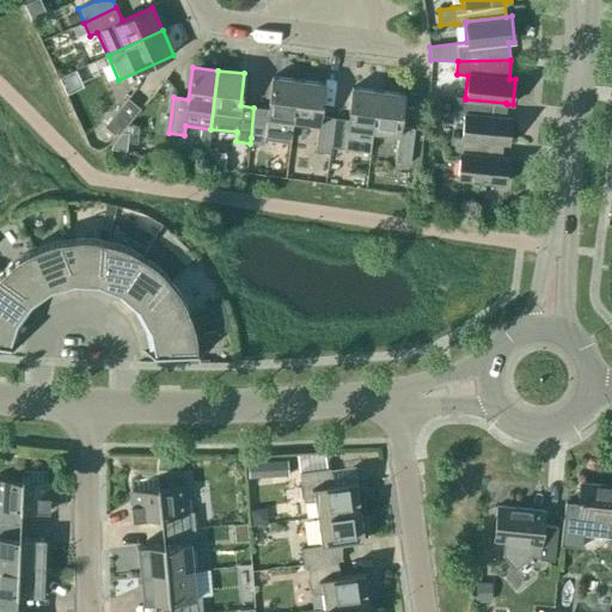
[(264,140),(265,138),(291,141),(293,122),(298,80),(273,77),(268,110),(254,108),(251,138),(264,140)]
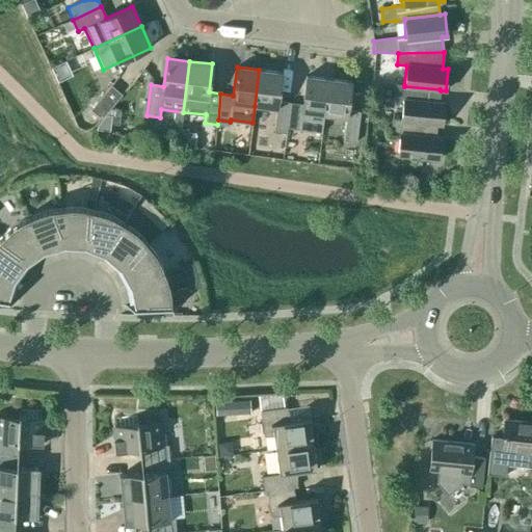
[(287,129),(290,103),(278,101),(282,73),(259,70),(255,106),(276,109),(273,132),(287,134),(287,129)]
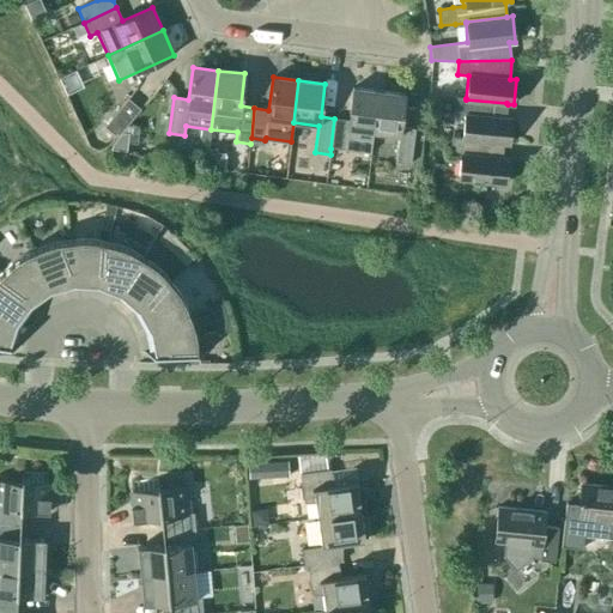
[(374,133),(378,91),(353,87),(349,120),(334,119),(331,149),(345,150),(347,129),(374,133)]
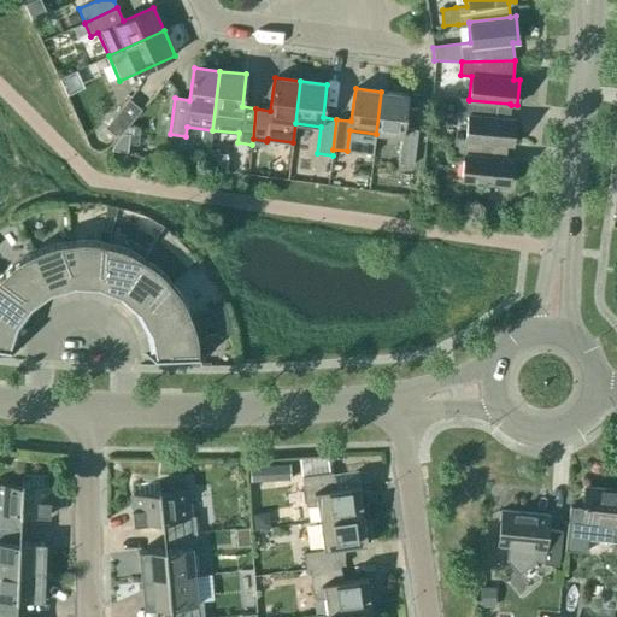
[(381,92),(376,134),(401,137),(398,164),(413,165),(418,129),(404,128),(407,95),(381,92)]
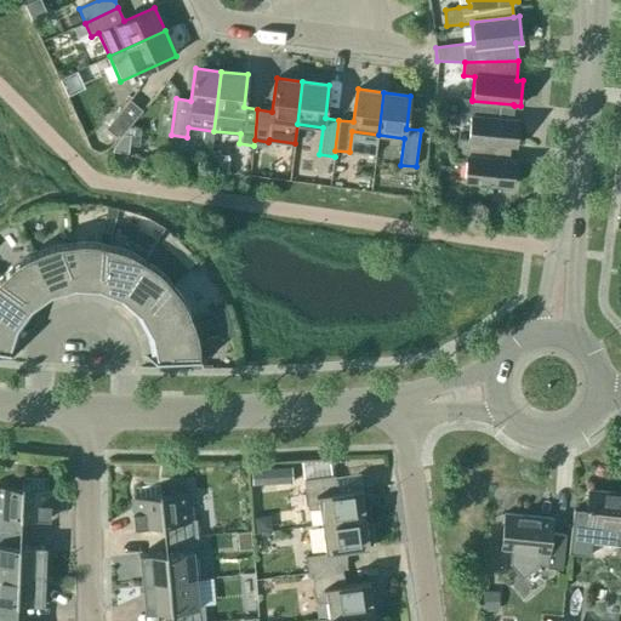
[(118,140),(142,110),(129,100),(106,129),(118,140)]
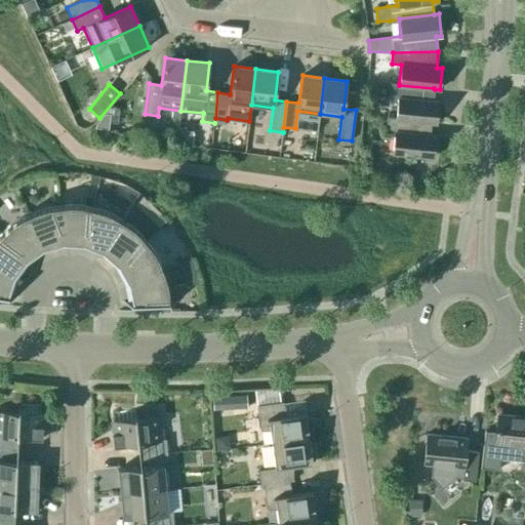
[(399,85),(399,84),(390,84),(389,98),(398,98),(396,119),(431,122),(431,123),(436,123),(438,102),(433,102),(435,89),(434,88),(399,85)]
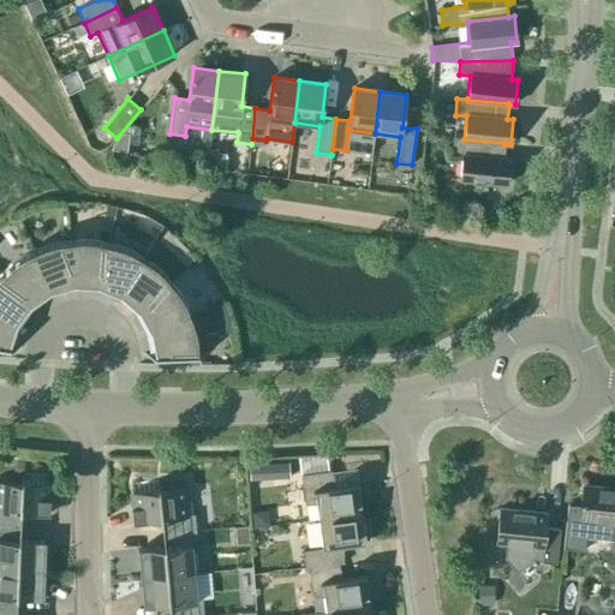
[(113,145),(112,151),(127,153),(129,135),(123,133),(113,145)]
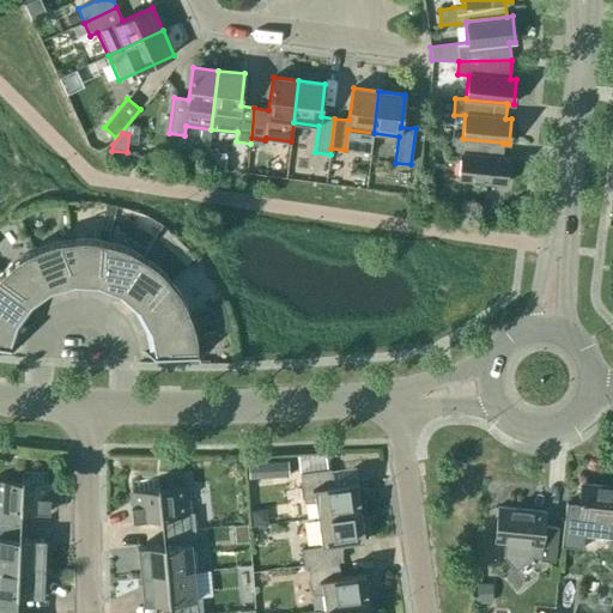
[(462,139),(451,138),(450,155),(461,156),(459,180),(505,184),(508,158),(502,158),(503,144),(503,143),(462,139)]
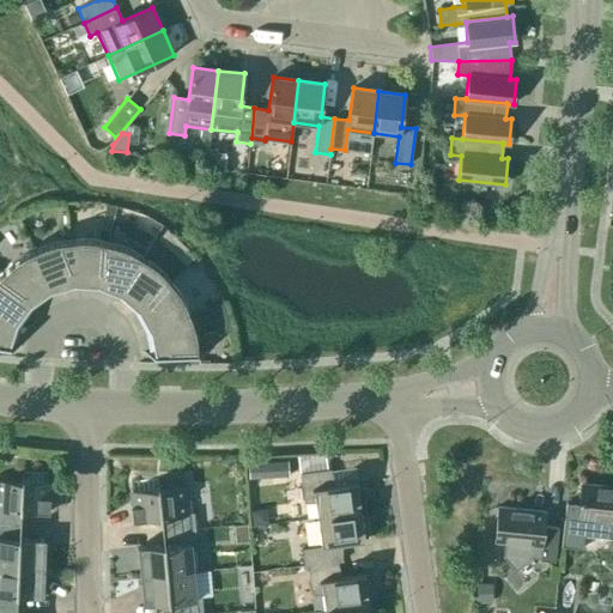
[(99,277),(107,243),(95,241),(83,240),(70,241),(73,275),(86,274),(99,277)]
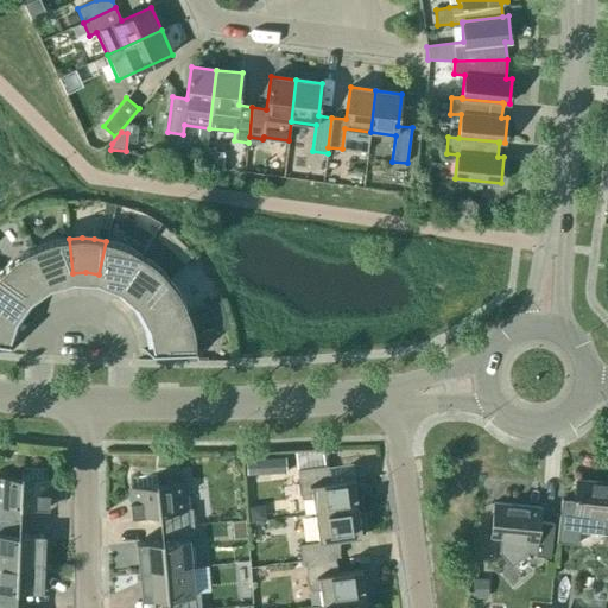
[(59,274),(73,273),(69,239),(56,240),(44,244),(33,249),(48,280),(59,274)]
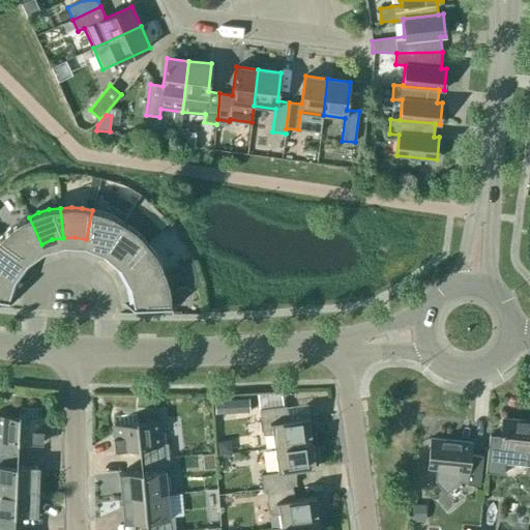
[(107,248),(123,223),(114,216),(104,213),(92,210),(86,239),(97,242),(107,248)]
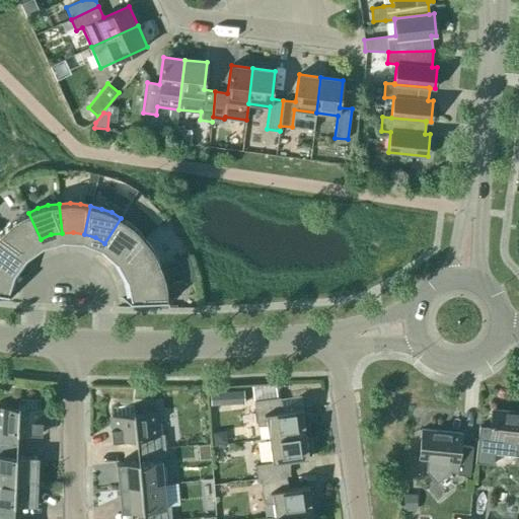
[(30,244),(41,239),(28,213),(18,218),(9,223),(2,231),(22,252),(30,244)]
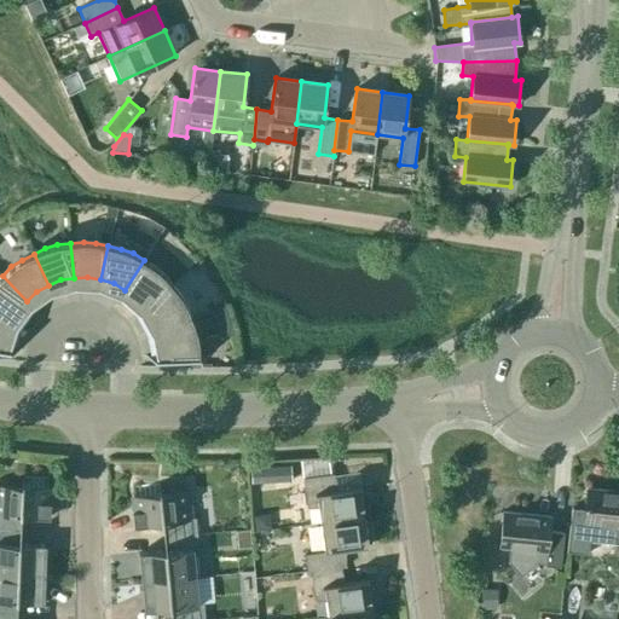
[(145,307),(173,285),(165,276),(155,267),(144,260),(125,290),(137,298),(145,307)]
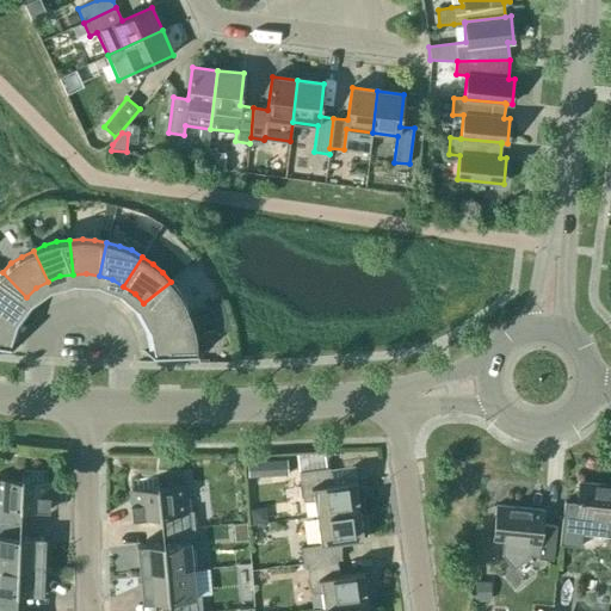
[(17,307),(26,297),(2,272),(0,273),(0,313),(11,318),(17,307)]
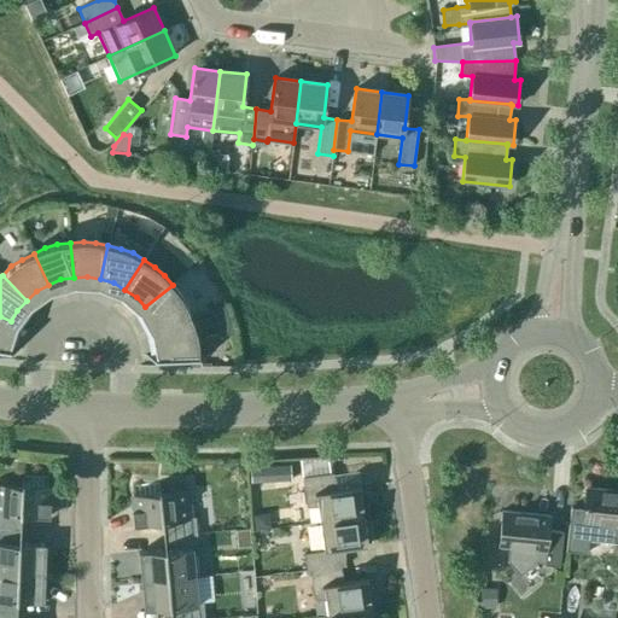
[(158,330),(191,318),(186,305),(180,295),(173,285),(145,307),(153,318),(158,330)]
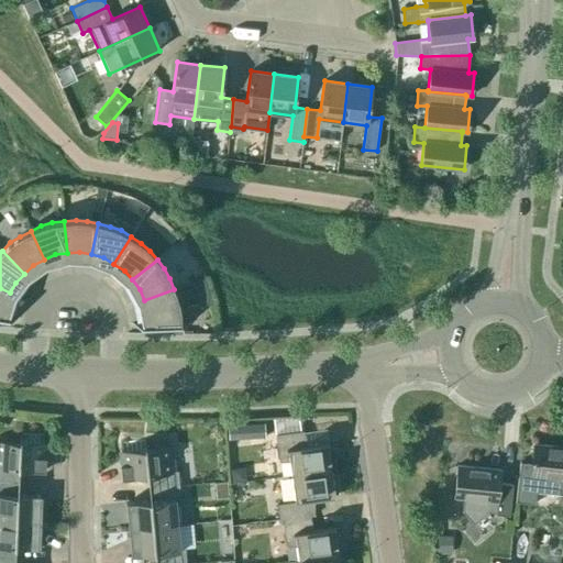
[(3,304),(10,293),(0,288),(0,316),(20,319),(20,318),(2,316),(3,304)]
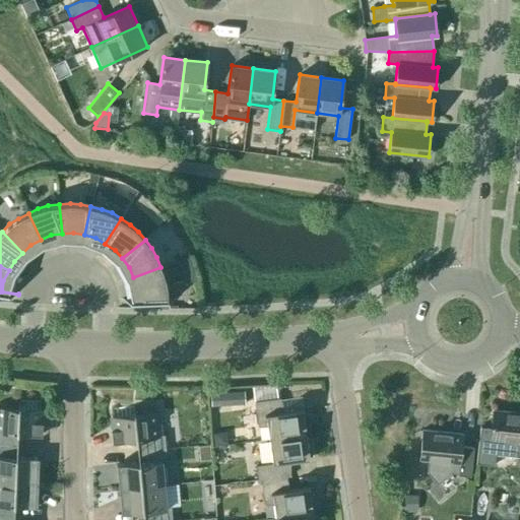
[(160,267),(133,277),(137,288),(137,299),(121,300),(121,301),(178,300),(178,299),(167,299),(167,288),(165,278),(160,267)]
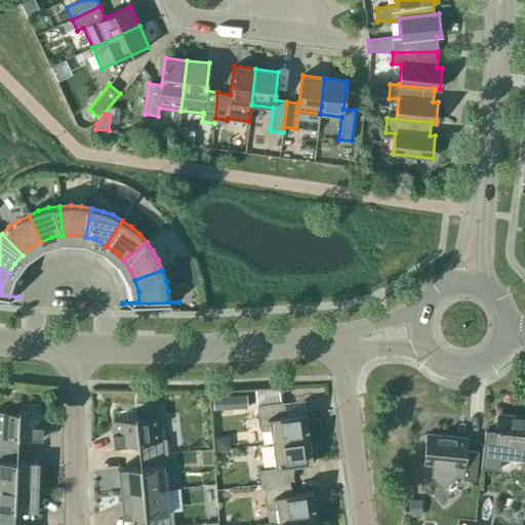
[(213,410),(247,409),(247,395),(212,396),(213,410)]
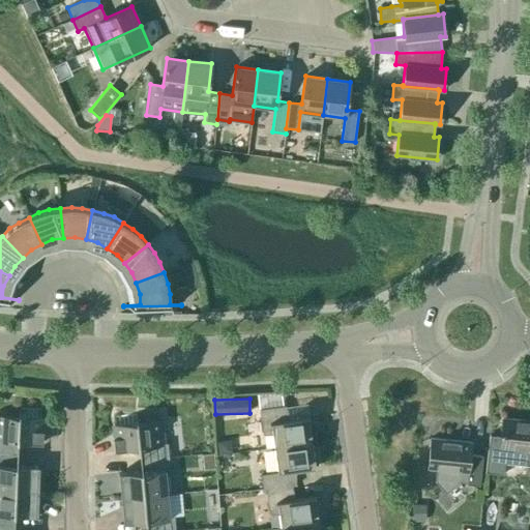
[(274,447),(313,442),(312,442),(312,440),(314,440),(315,421),(308,420),(308,418),(310,418),(310,417),(289,419),(285,407),(286,407),(286,406),(259,409),(262,435),(272,435),(274,447)]
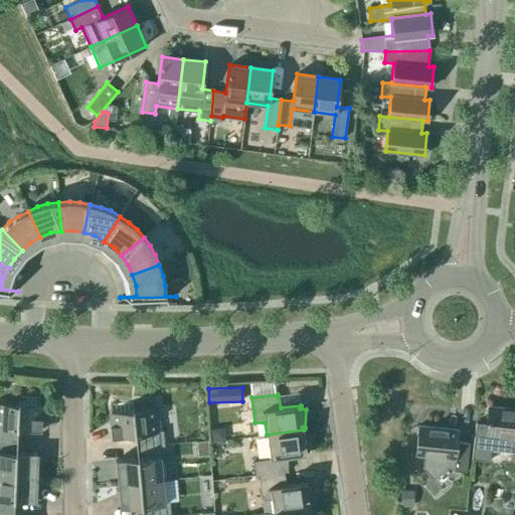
[(0,440),(16,441),(17,428),(39,431),(40,398),(18,397),(17,404),(0,403),(0,440)]
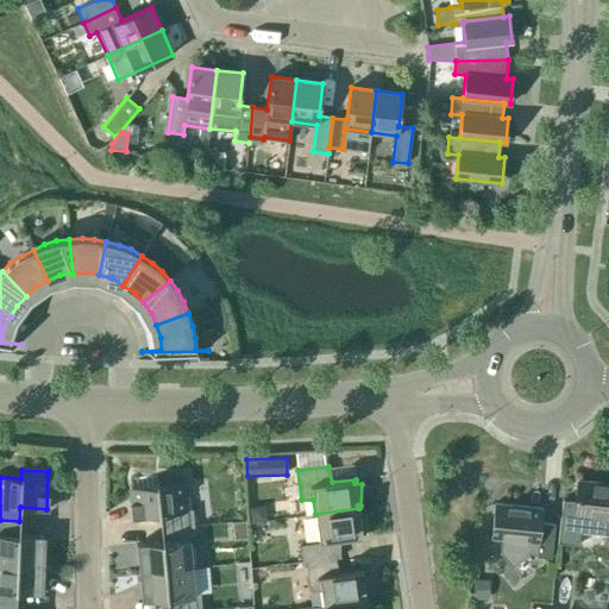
[(161,528),(194,526),(192,509),(186,509),(183,483),(158,485),(157,476),(155,476),(155,477),(130,479),(135,518),(159,514),(161,528)]
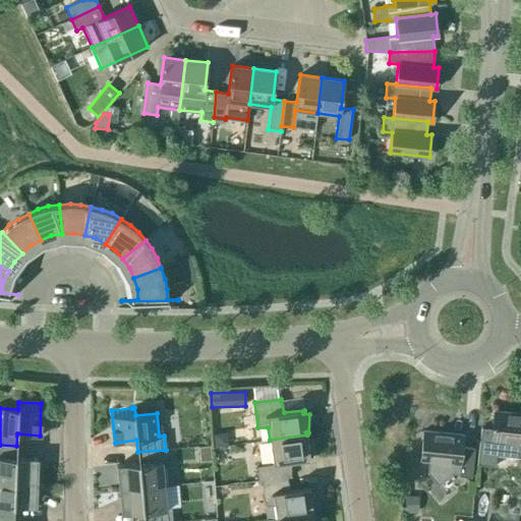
[(520,413),(495,411),(493,429),(480,428),(476,465),(495,467),(497,455),(520,457),(520,413)]
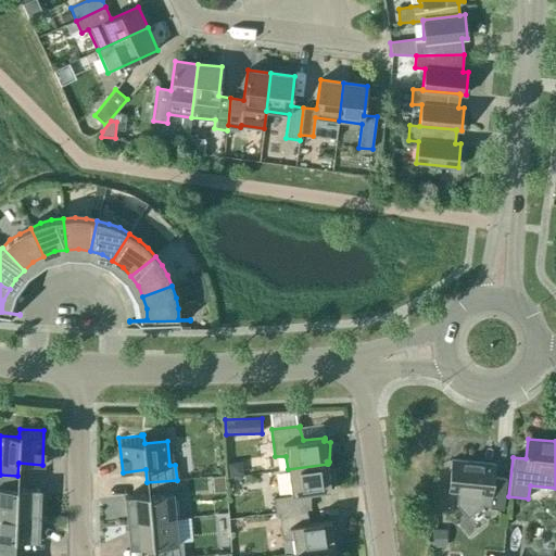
[(503,509),(506,479),(493,478),(494,465),(452,459),(449,491),(457,492),(456,504),(467,518),(482,505),(490,506),(490,508),(503,509)]
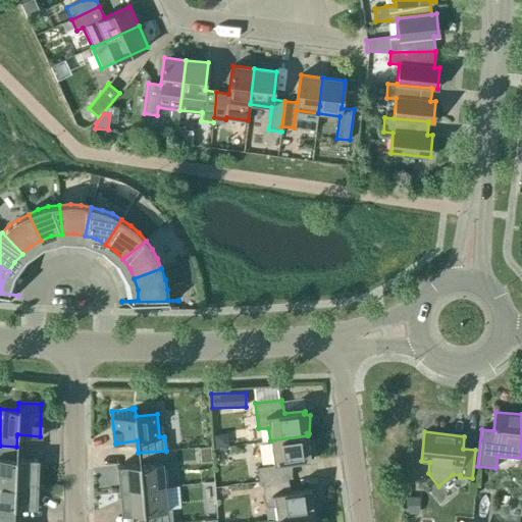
[(261,481),(292,477),(292,463),(309,461),(310,461),(310,458),(313,458),(313,439),(307,438),(307,436),(308,436),(308,435),(270,440),(273,465),(256,468),(258,482),(261,481)]
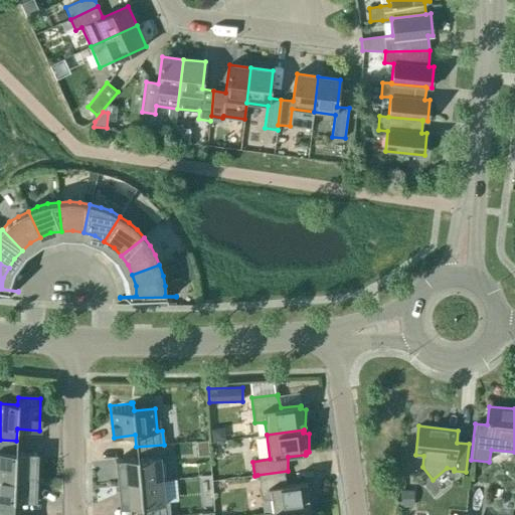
[(0,440),(0,476),(37,478),(38,454),(27,453),(27,454),(16,453),(16,441),(0,440)]
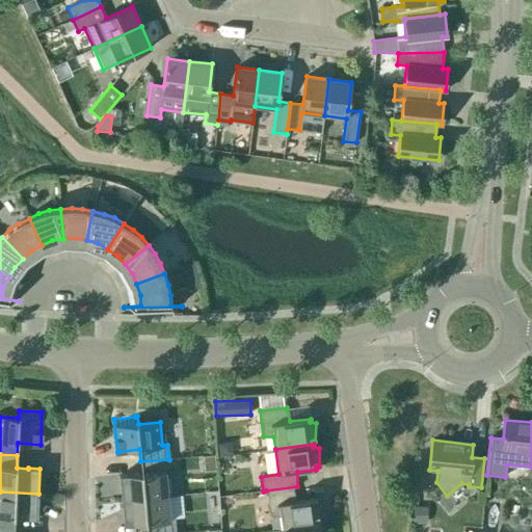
[(122,501),(167,497),(165,474),(170,473),(169,459),(140,461),(141,474),(130,475),(120,476),(122,501)]
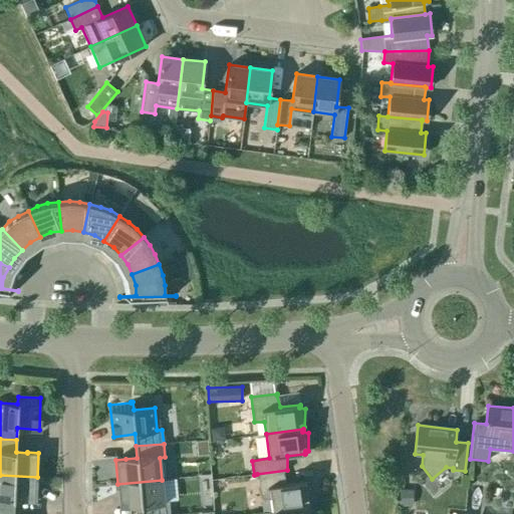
[(309,506),(309,505),(308,505),(308,504),(311,504),(311,485),(305,485),(305,483),(306,483),(306,481),(286,484),(283,471),(288,471),(287,470),(257,474),(261,498),(270,499),(272,511),(309,506)]
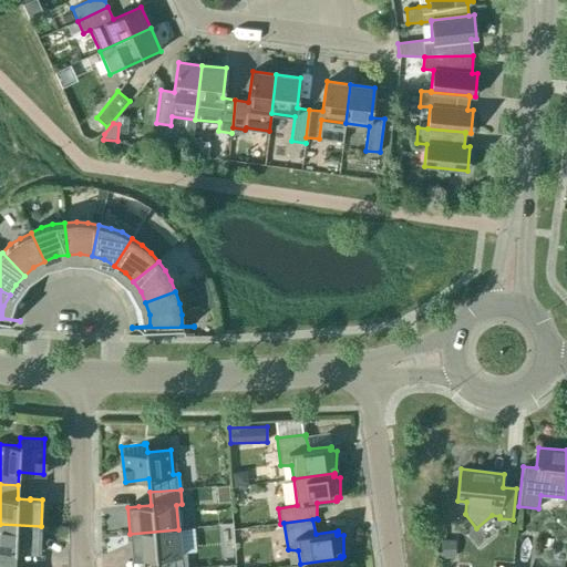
[(0,524),(0,564),(16,565),(16,552),(28,552),(40,553),(41,526),(0,524)]
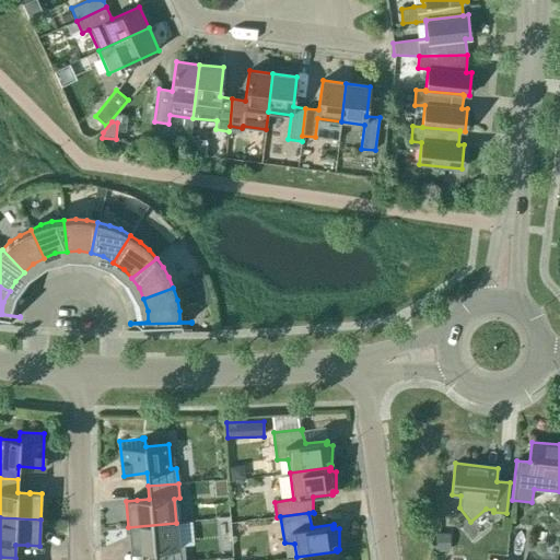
[(194,559),(193,546),(178,547),(176,523),(128,527),(130,553),(142,552),(142,551),(154,550),(154,559),(194,559)]
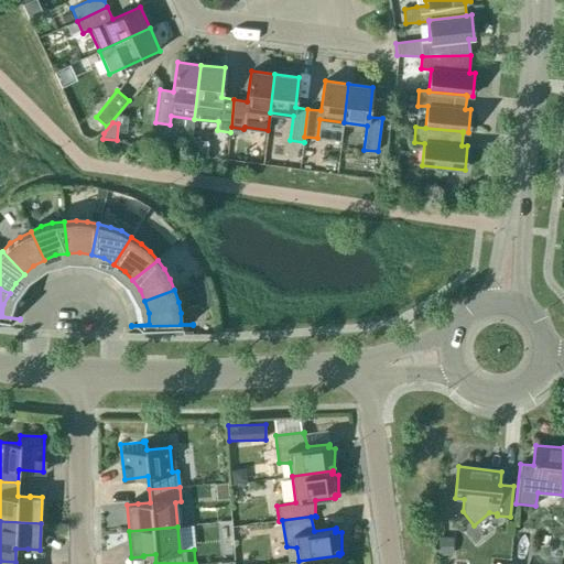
[(440,537),(438,555),(452,555),(453,538),(440,537)]
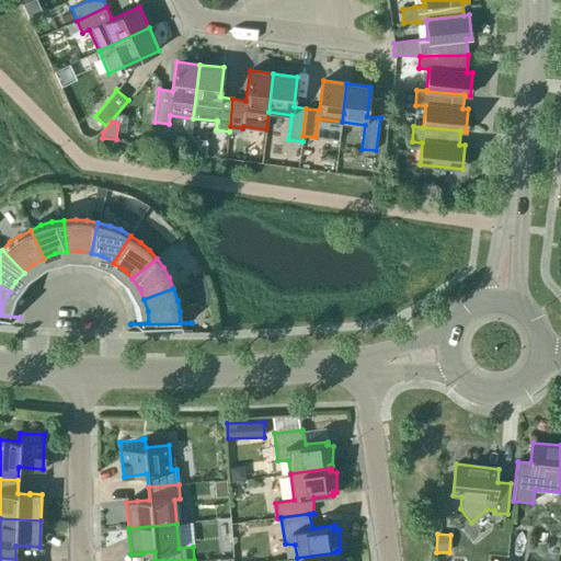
All buildings are outlined.
